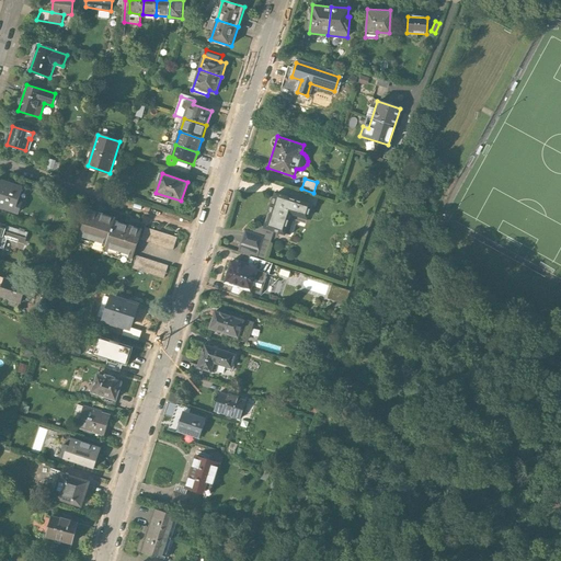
[(0,182),(0,207),(19,214),(20,208),(16,207),(24,187),(2,180),(1,183),(0,182)]
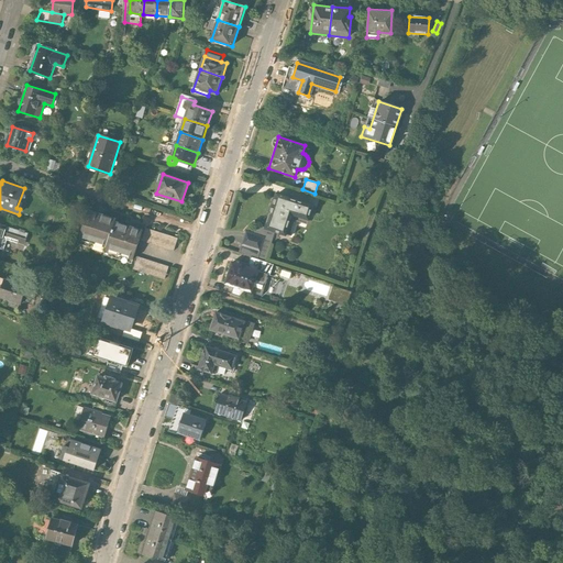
[(312,203),(275,191),(263,227),(274,231),(284,234),(290,213),(307,219),(312,203)]
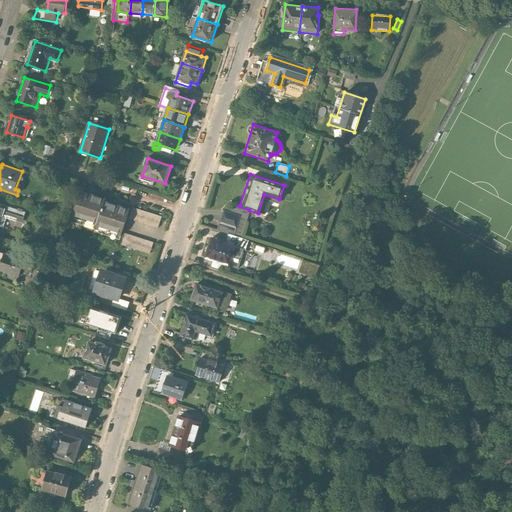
[(81,191),(73,215),(98,223),(105,201),(106,199),(81,191)]
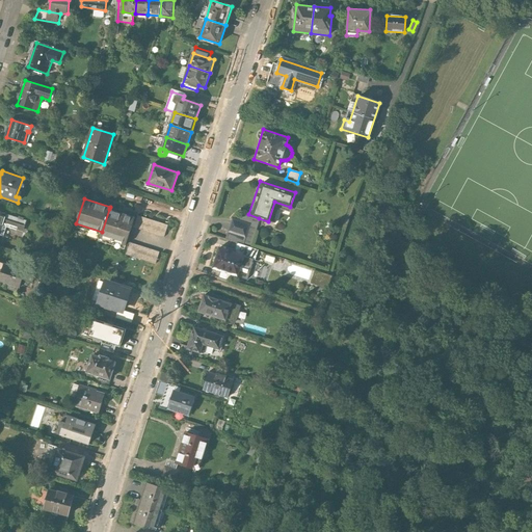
[(135,217),(109,209),(102,232),(101,235),(127,243),(135,217)]
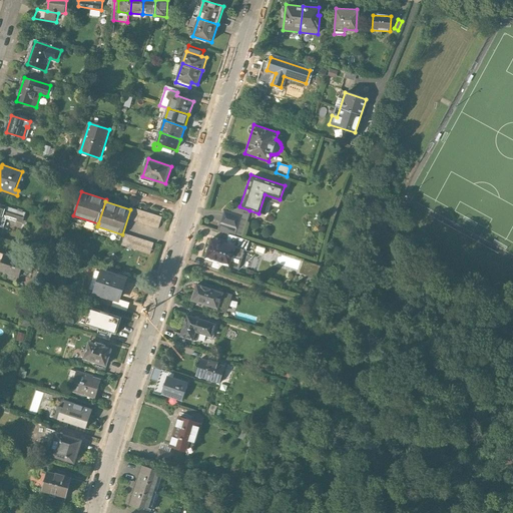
[(240,236),(249,210),(239,206),(233,204),(230,212),(240,215),(235,228),(233,234),(240,236)]
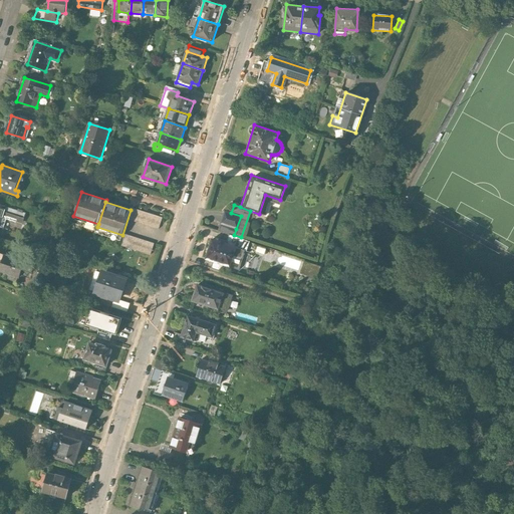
[(0,224),(20,231),(26,212),(7,206),(6,208),(0,206),(0,224)]
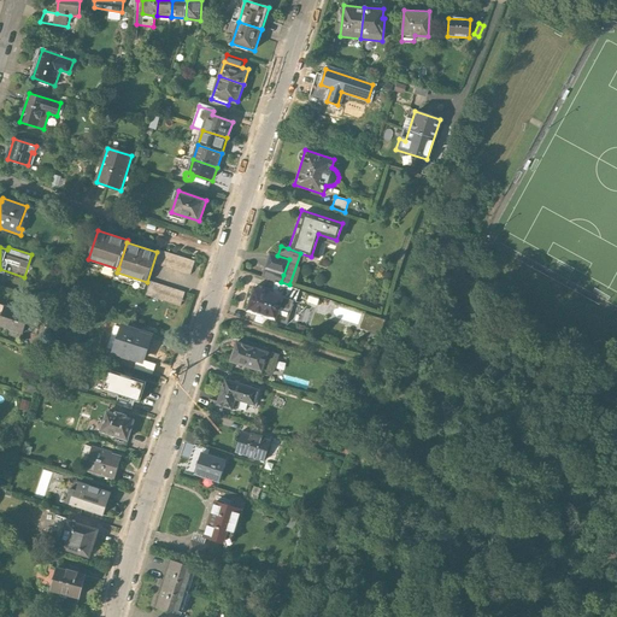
[(160,251),(156,265),(191,276),(194,262),(160,251)]
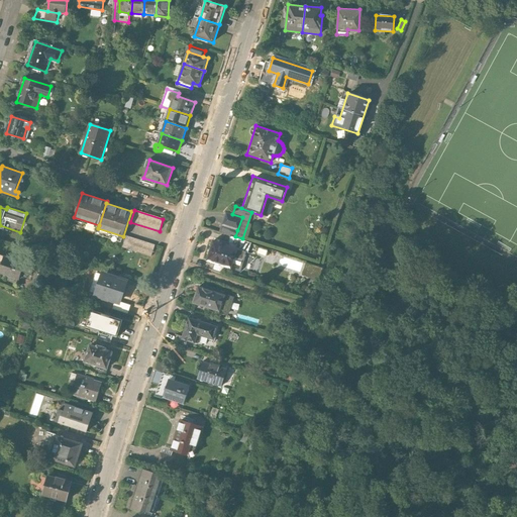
[(237,230),(242,217),(232,214),(225,212),(221,224),(237,230)]
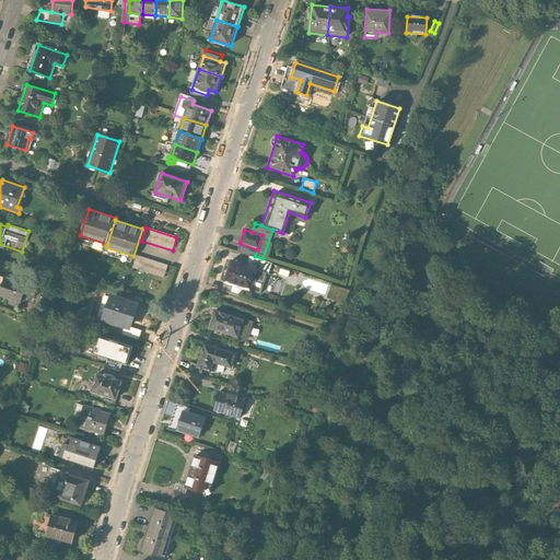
[(255,256),(257,249),(240,243),(237,249),(255,256)]
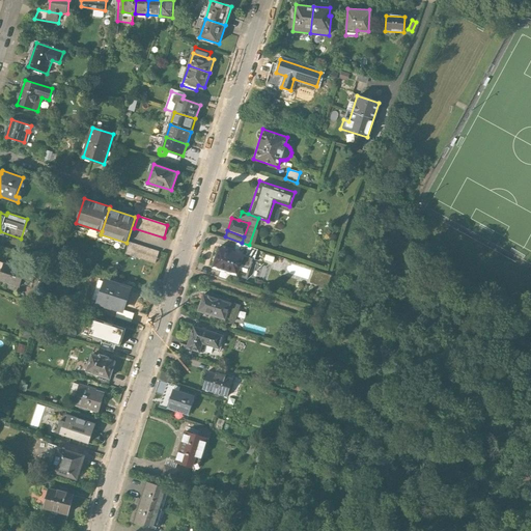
[(159,252),(130,243),(126,254),(156,263),(159,252)]
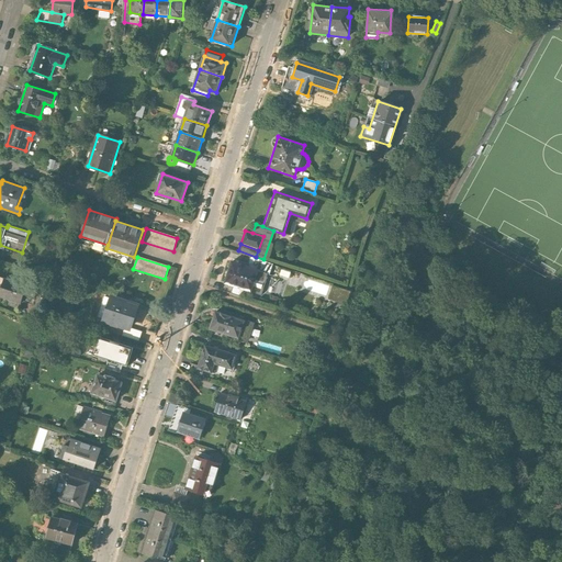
[(249,257),(246,266),(256,268),(255,271),(266,274),(268,274),(272,263),(249,257)]
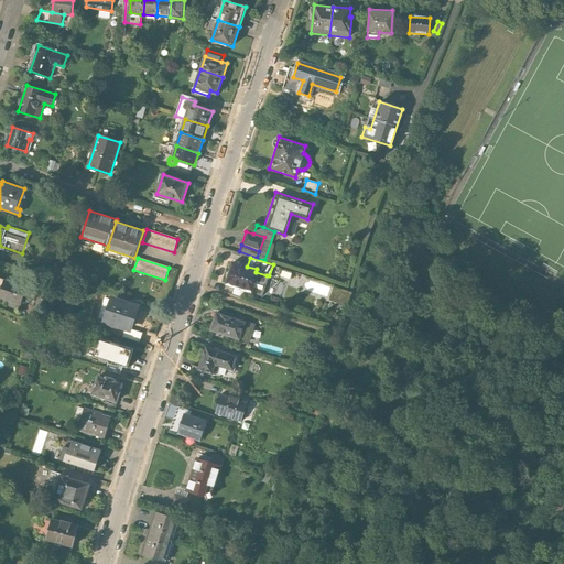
[(247,267),(230,261),(223,282),(250,291),(256,272),(257,269),(247,267)]
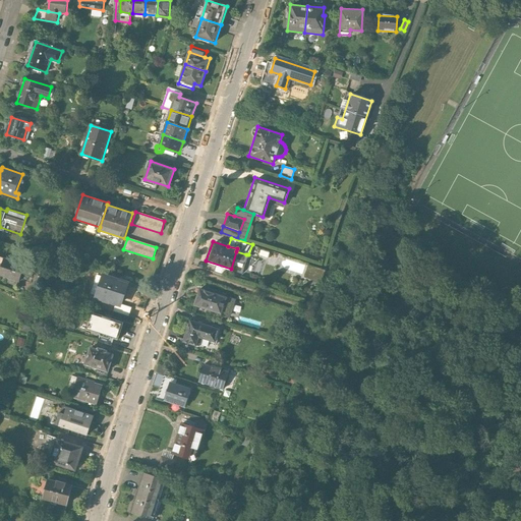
[(246,254),(236,251),(231,269),(241,272),(246,254)]
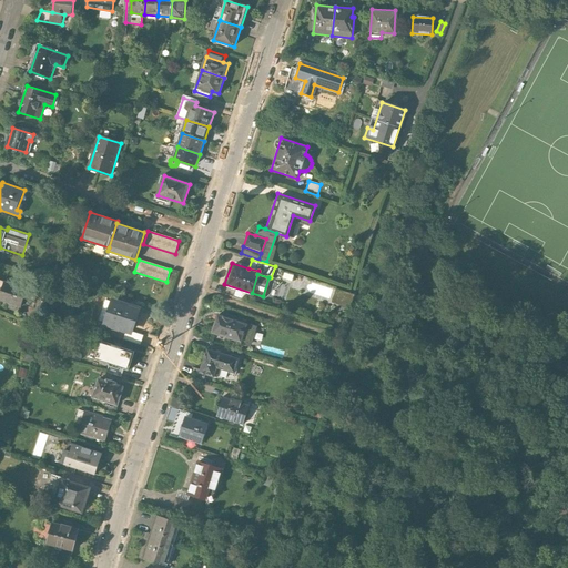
[(6,281),(0,294),(0,298),(22,307),(26,298),(34,302),(40,287),(29,284),(27,288),(6,281)]
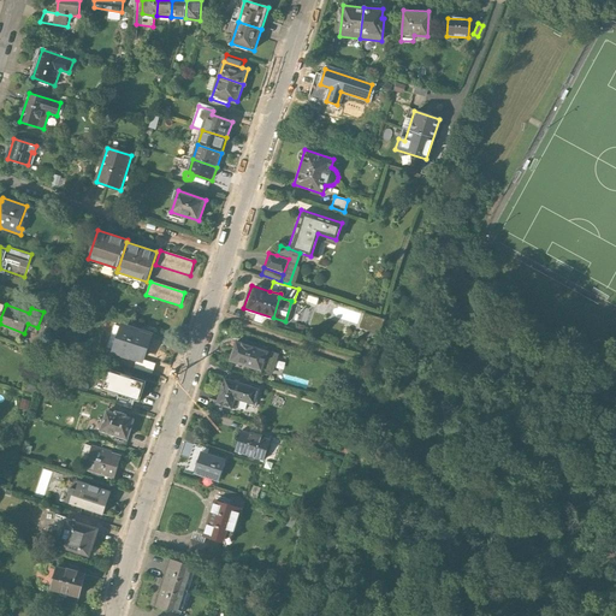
[(155,333),(125,323),(114,350),(146,361),(155,333)]
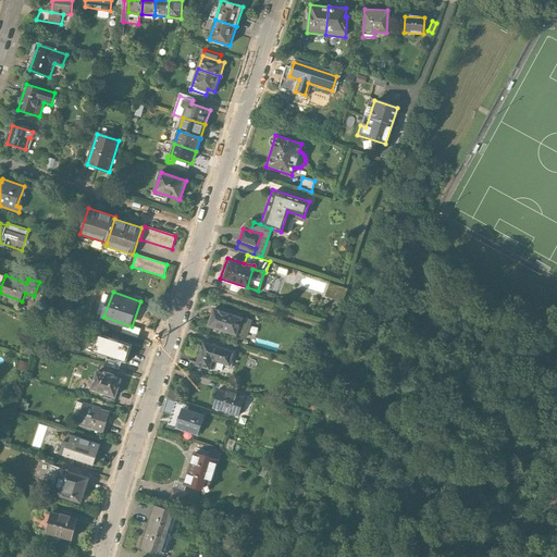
[(240,317),(211,307),(206,323),(235,333),(240,317)]
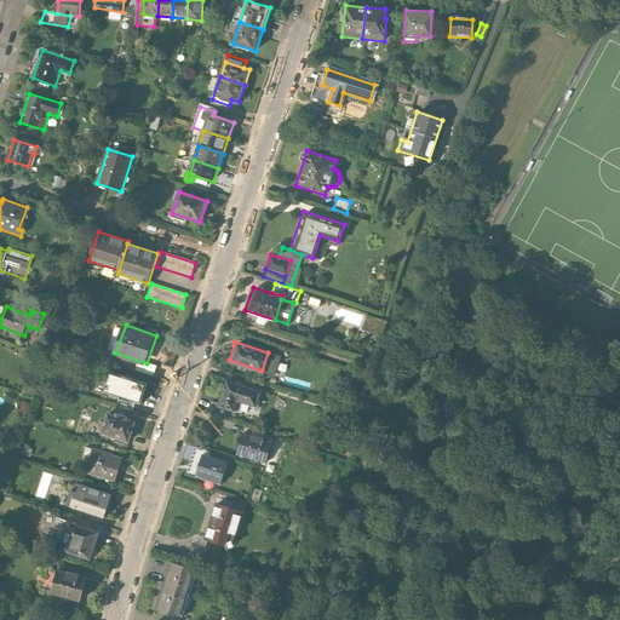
[(279,356),(268,352),(262,371),(273,374),(279,356)]
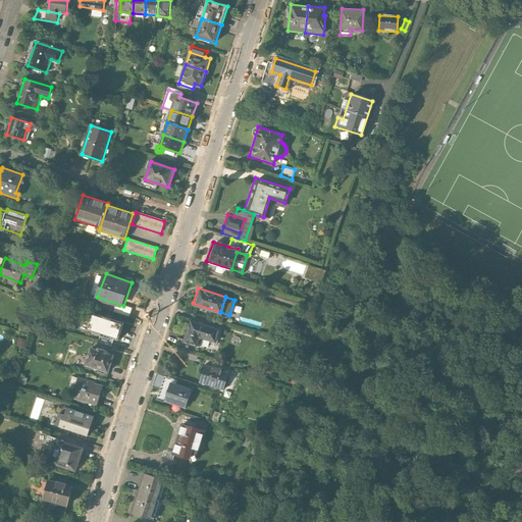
[(125,323),(98,314),(92,331),(100,334),(113,338),(119,341),(125,323)]
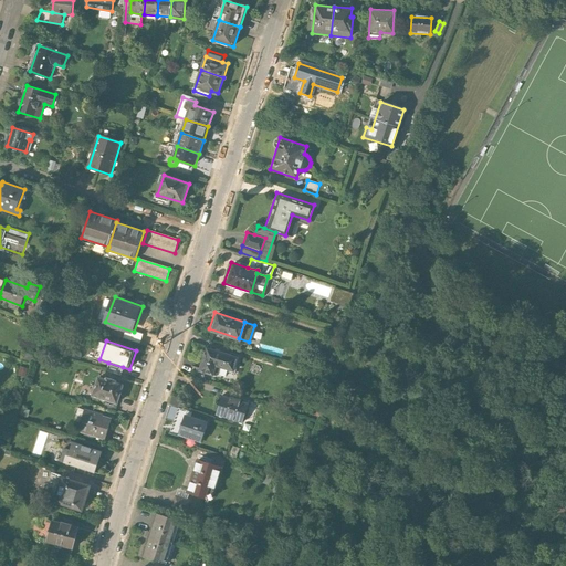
[(236,357),(205,347),(197,370),(211,375),(213,365),(231,370),(236,357)]
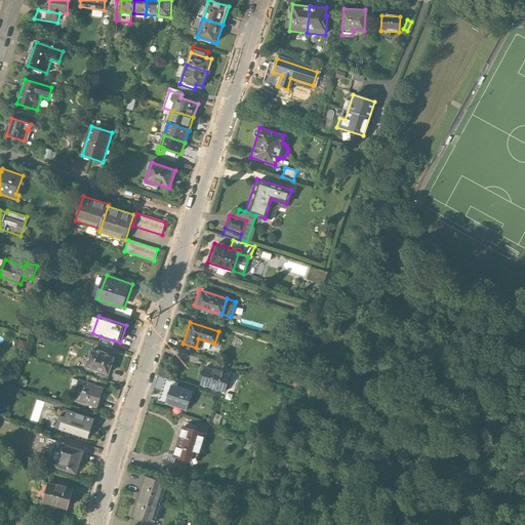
[(101,336),(98,345),(111,349),(114,340),(101,336)]
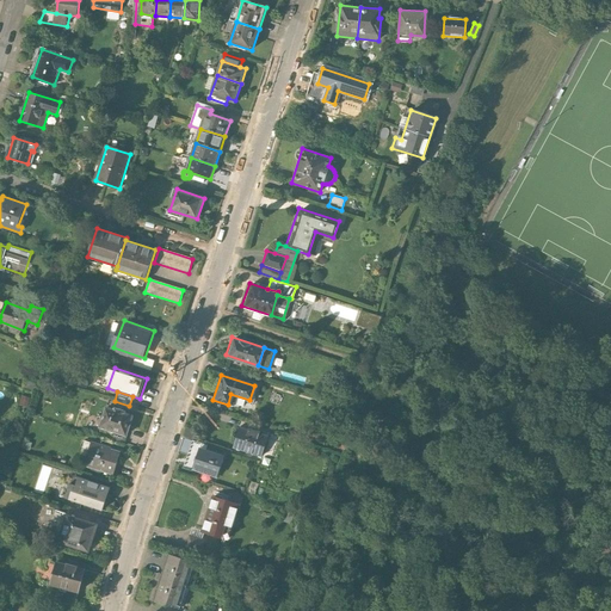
[(134,415),(109,407),(102,429),(127,437),(134,415)]
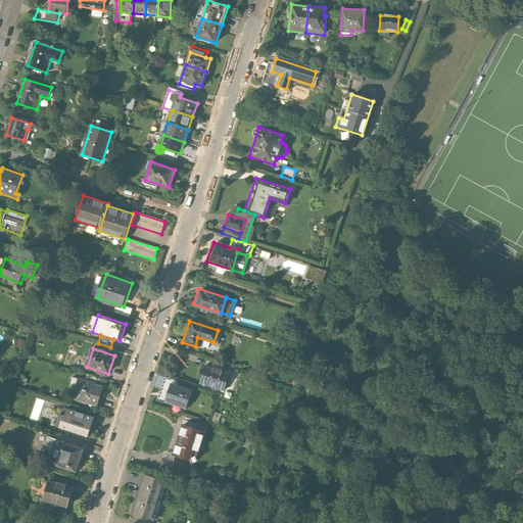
[(228,372),(204,365),(199,382),(223,389),(228,372)]
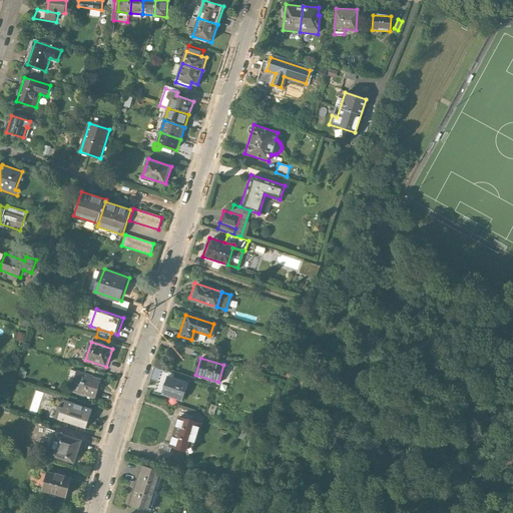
[(160,396),(161,394),(167,377),(168,373),(161,370),(153,393),(160,396)]
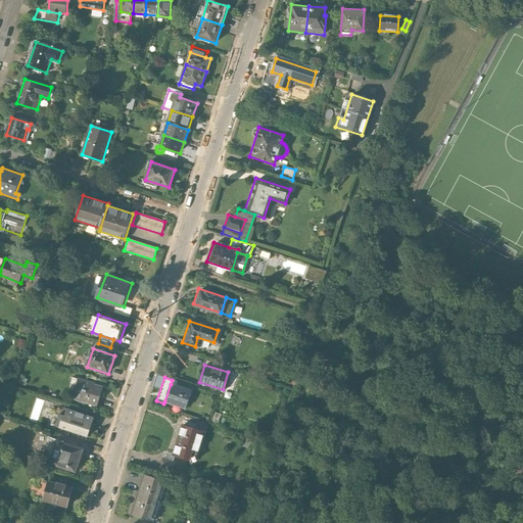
[(95,384),(80,379),(74,398),(96,407),(102,388),(95,385),(95,384)]
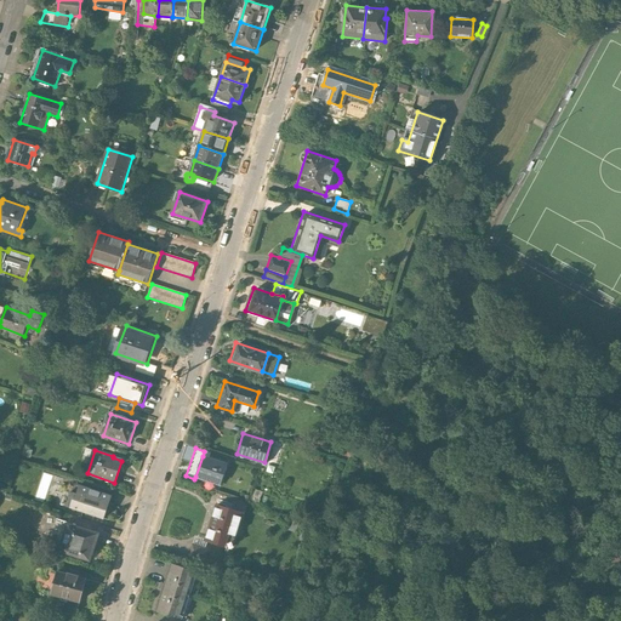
[(227,465),(203,456),(195,477),(220,485),(227,465)]
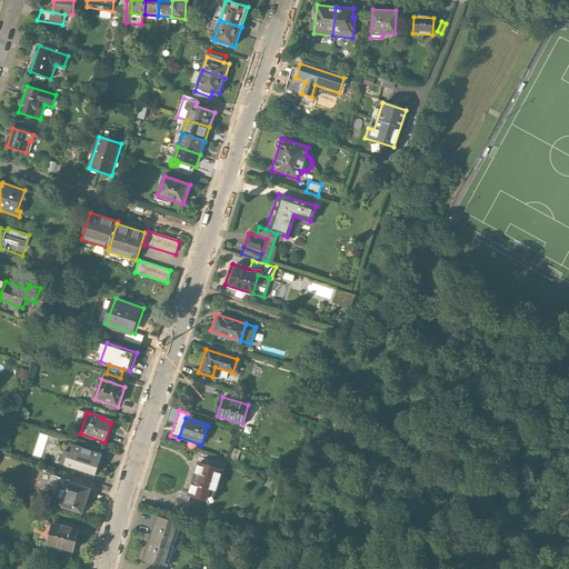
[(102,455),(75,445),(71,453),(70,452),(66,466),(95,476),(102,455)]
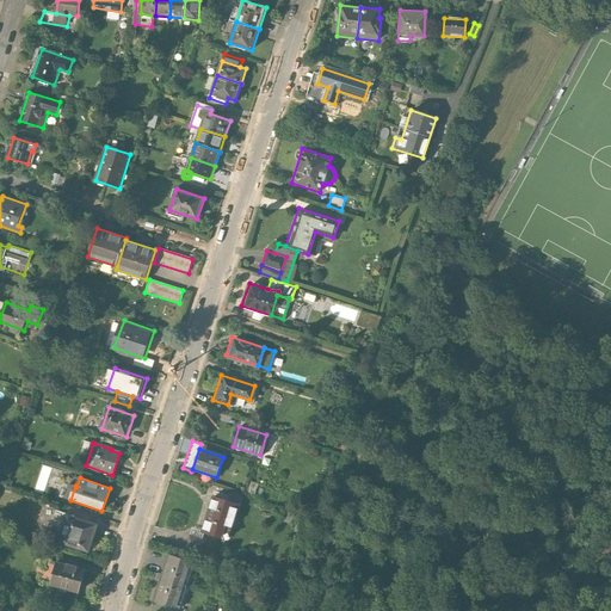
[(210,495),(205,513),(233,522),(238,505),(210,495)]
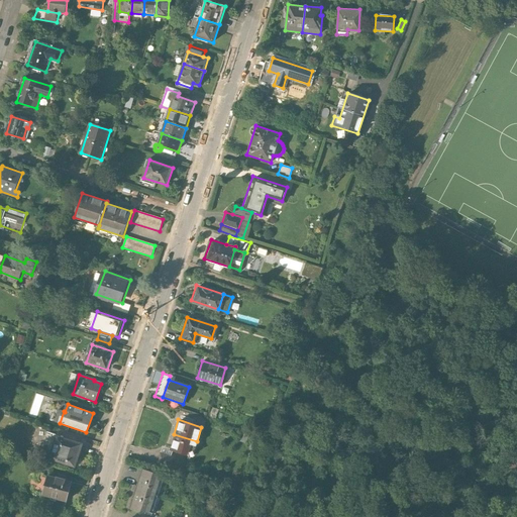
[(192,455),(197,441),(174,434),(169,448),(192,455)]
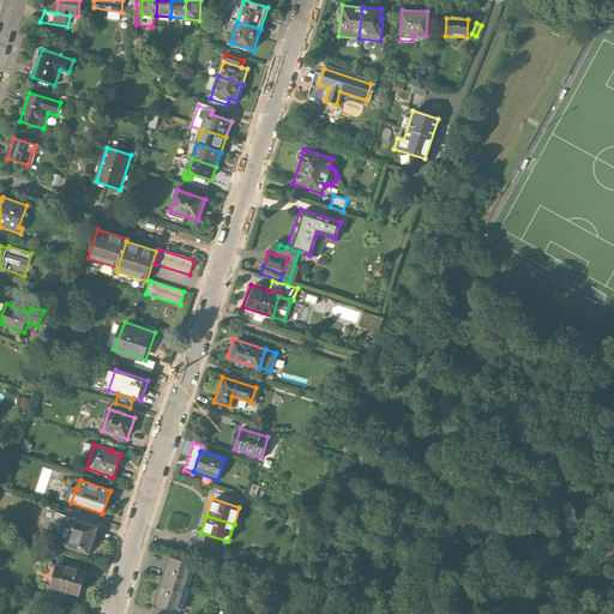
[(100,527),(70,517),(61,543),(91,553),(100,527)]
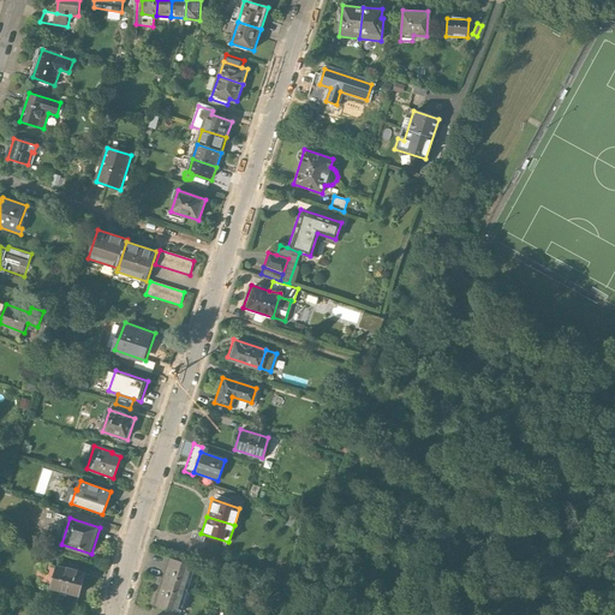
[(193,566),(166,557),(151,604),(179,613),(193,566)]
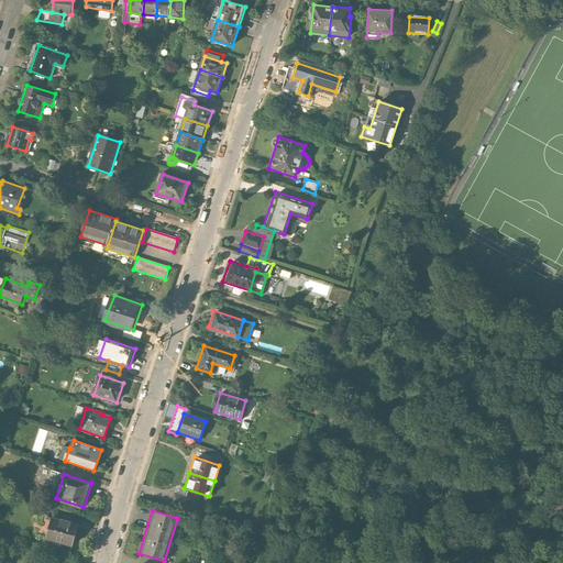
[(79,525),(54,518),(48,539),(74,545),(79,525)]
